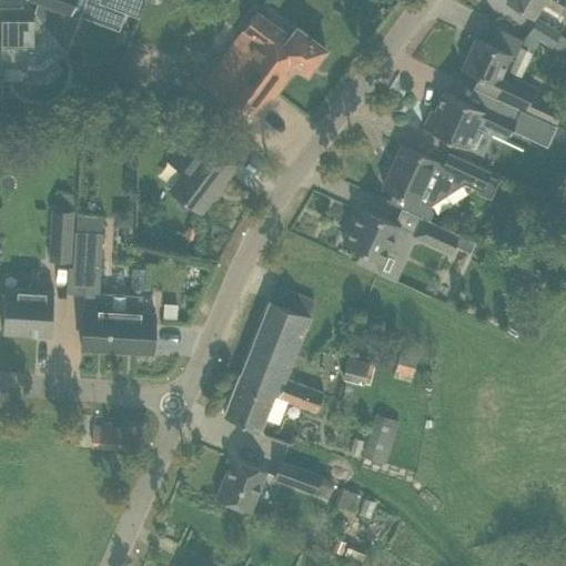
[(67,53),(87,0),(34,0),(40,1),(36,12),(67,53)]
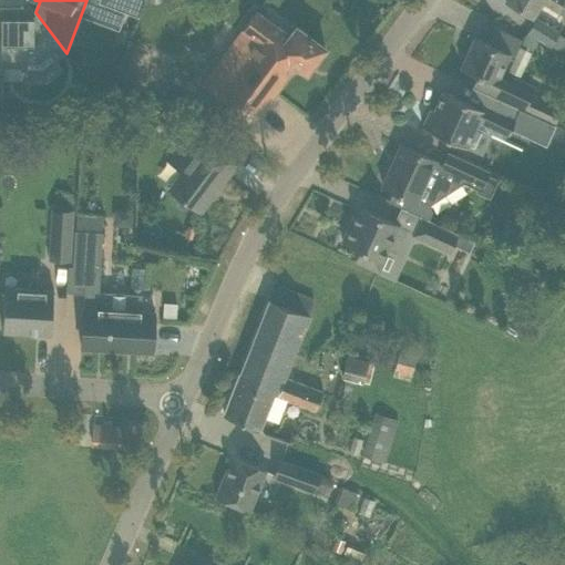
[(100,0),(100,3),(140,18),(145,0),(100,0)]
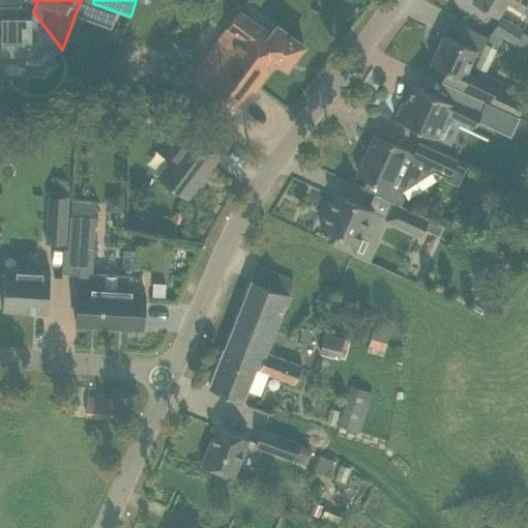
[(527,0),(474,0),(492,11),(499,17),(507,4),(522,12),(527,3),(527,0)]
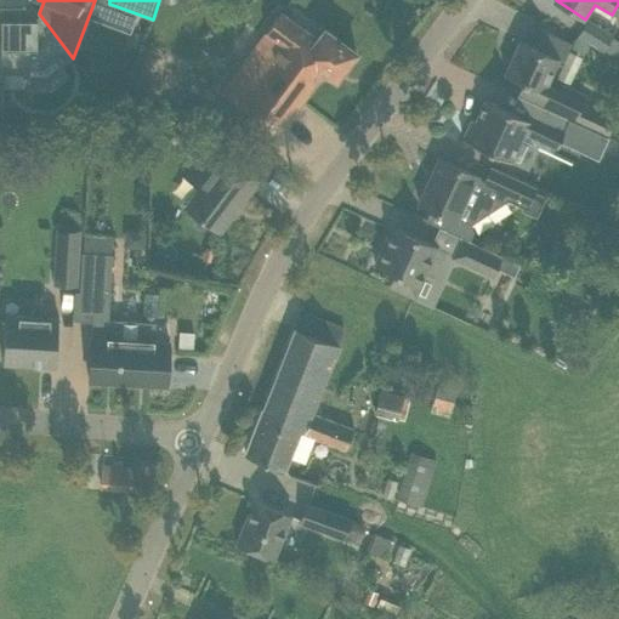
[(27,10),(0,10),(0,45),(3,46),(3,77),(29,77),(29,71),(45,71),(56,61),(60,66),(72,57),(41,18),(37,21),(27,21),(27,10)]
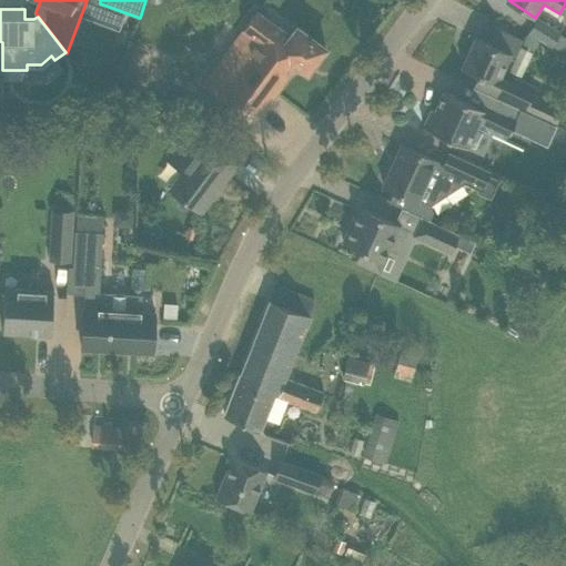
[(203,86),(236,110),(254,123),(297,66),(309,73),(326,49),(296,27),(290,34),(258,11),(203,86)]
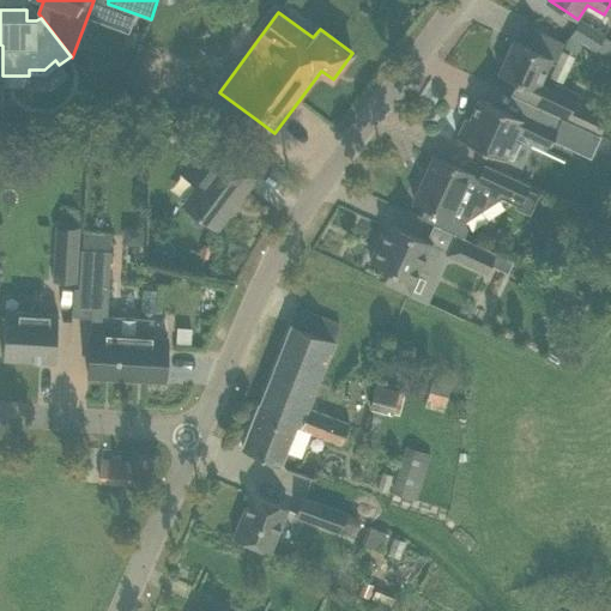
[(610,41),(605,37),(608,35),(582,20),(570,38),(596,53),(597,50),(610,59),(610,41)]
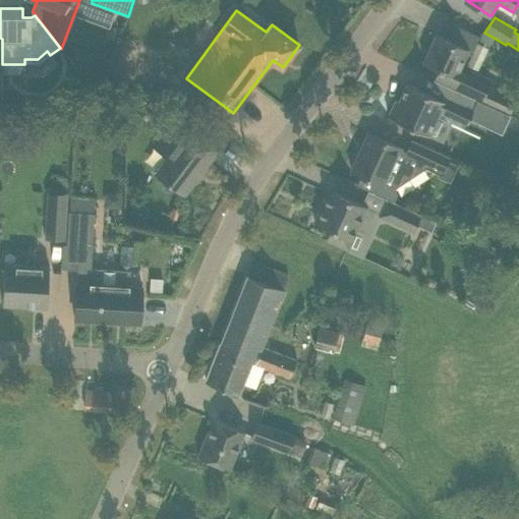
[(438,36),(424,63),(440,70),(436,80),(459,92),(479,101),(482,103),(511,116),(518,101),(491,87),(469,76),(460,72),(470,51),(451,42),(438,36)]
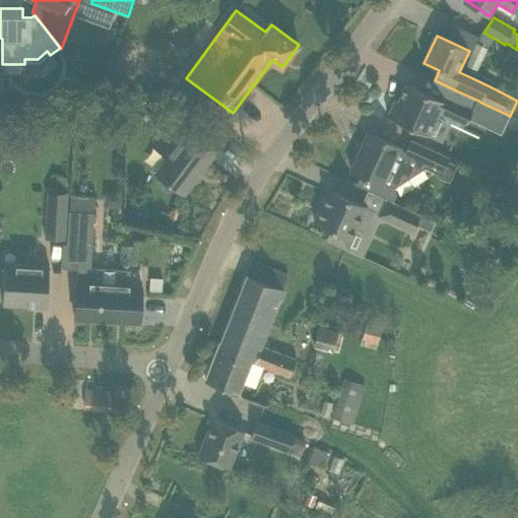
[(396,101),(388,118),(430,136),(441,114),(466,126),(470,118),(503,133),(511,116),(510,116),(481,103),(478,101),(458,91),(453,103),(430,92),(429,94),(407,84),(399,102),(396,101)]
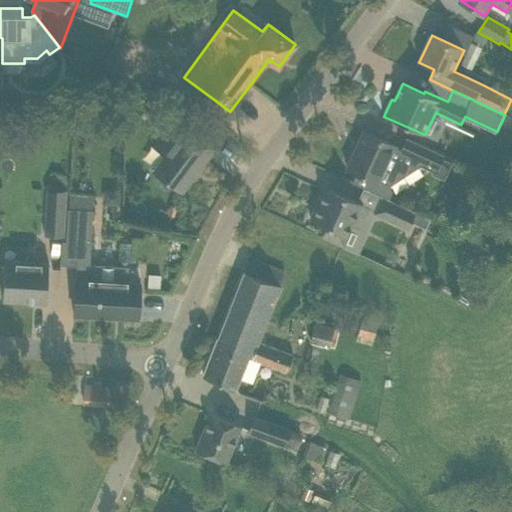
[(142,92),(124,93),(125,107),(142,106),(142,92)]
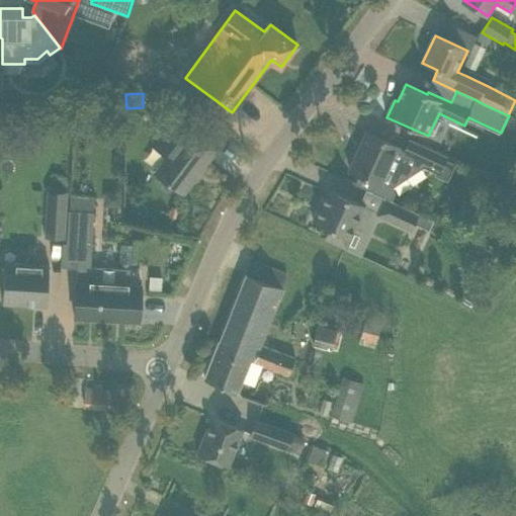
[(185,195),(221,149),(211,142),(206,139),(185,122),(170,144),(178,150),(160,174),(159,175),(169,183),(185,195)]
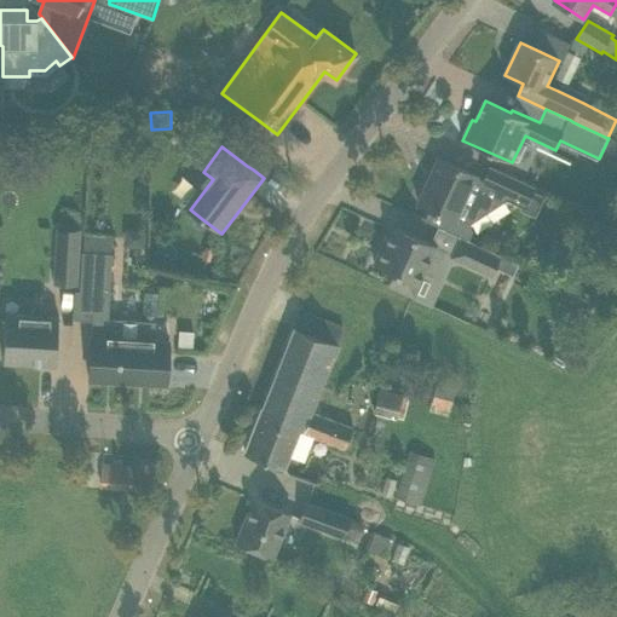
[(460,237),(470,241),(473,232),(471,225),(496,208),(496,200),(473,190),(478,177),(439,160),(419,203),(432,209),(426,221),(460,237)]
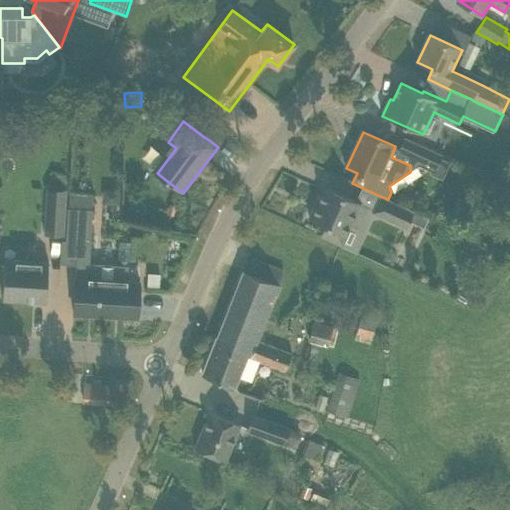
[(397,154),(436,172),(443,155),(405,138),(397,154)]
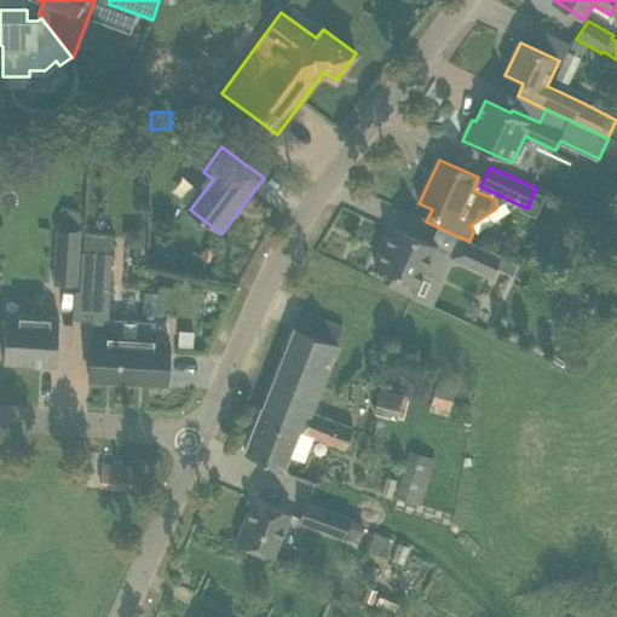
[(390,286),(411,295),(416,298),(439,248),(392,226),(375,264),(396,274),(390,286)]
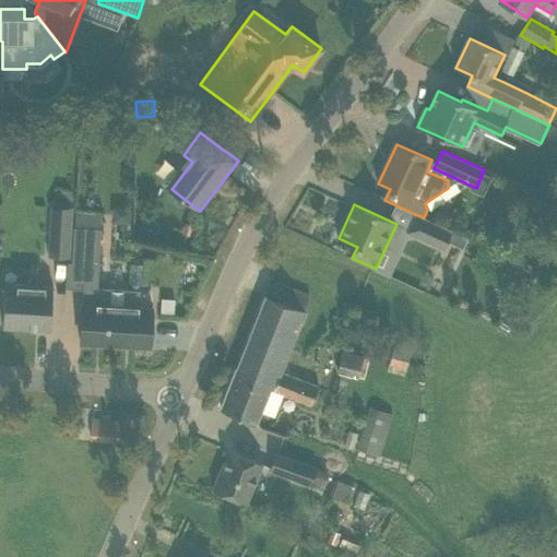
[(424,217),(415,214),(406,233),(445,250),(449,240),(464,248),(469,238),(424,217)]
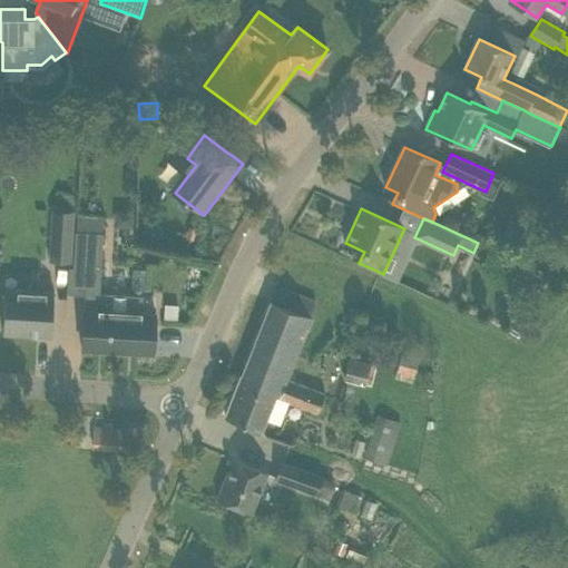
[(52,228),(51,263),(71,264),(74,229),(52,228)]
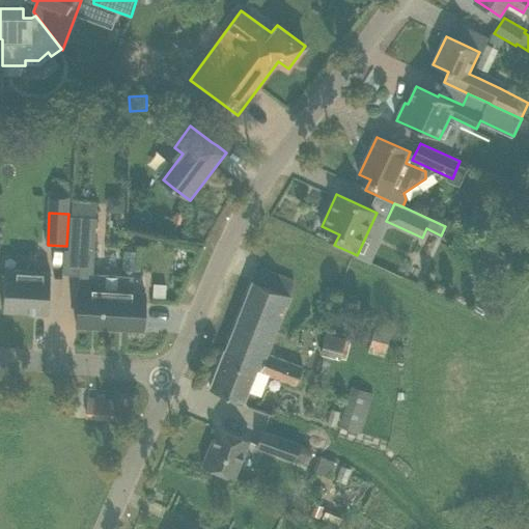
[(94,252),(96,219),(72,218),(70,251),(94,252)]
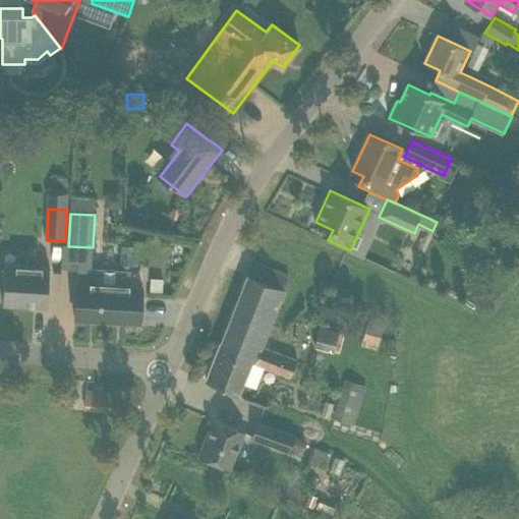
[(207,382),(226,390),(240,395),(245,385),(256,389),(265,369),(290,380),(297,361),(265,348),(287,291),(284,290),(290,275),(257,264),(252,278),(248,276),(207,382)]
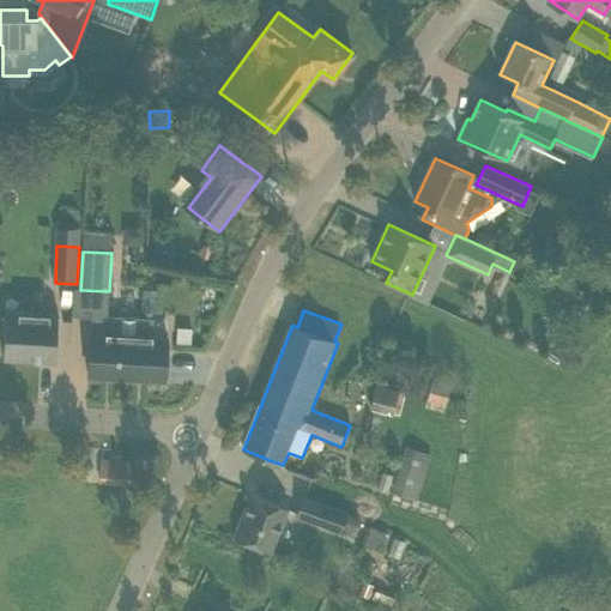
[(7,313),(5,361),(56,364),(60,315),(7,313)]
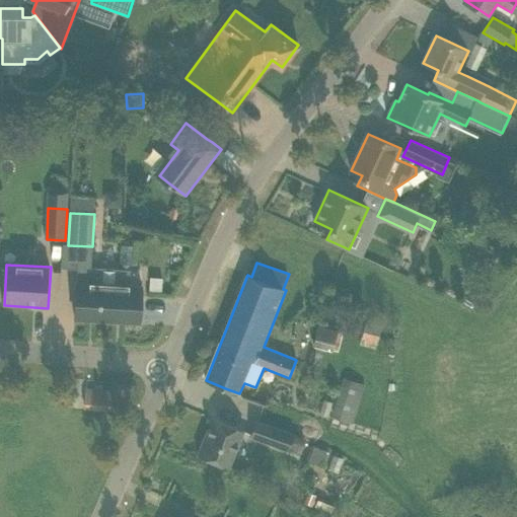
[(115,321),(118,271),(92,269),(91,284),(78,283),(76,319),(115,321)]
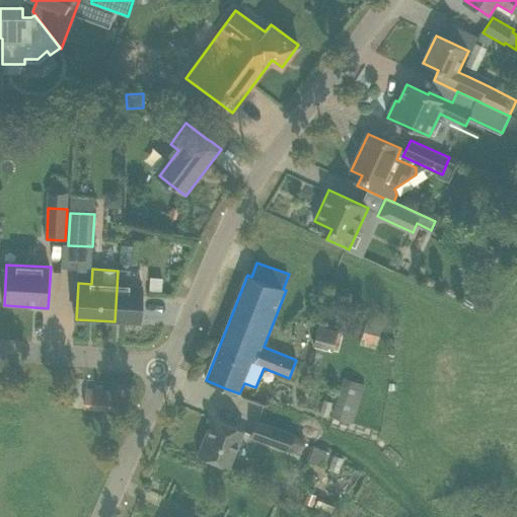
[(141,323),(143,287),(130,286),(130,272),(118,271),(115,321),(141,323)]
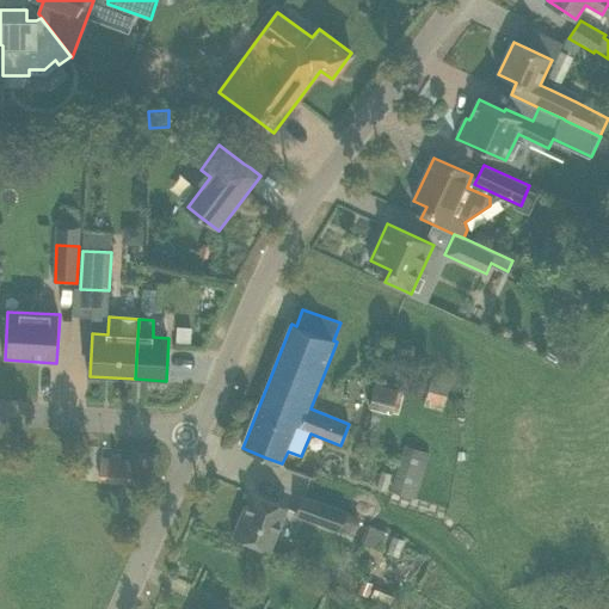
[(426,400),(446,406),(451,382),(432,376),(426,400)]
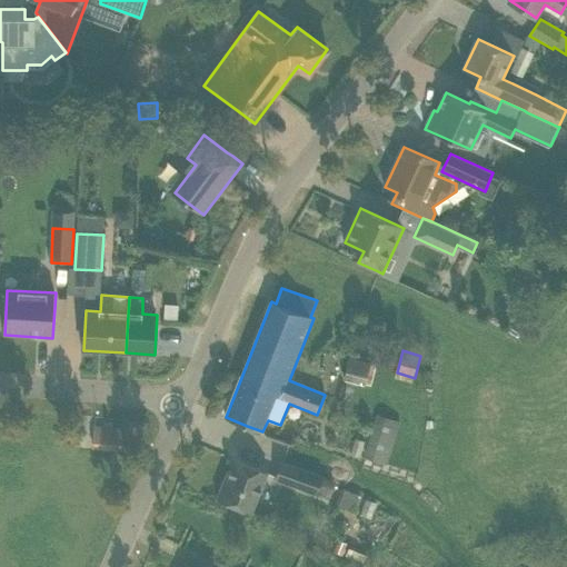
[(350,359),(344,383),(366,388),(371,365),(350,359)]
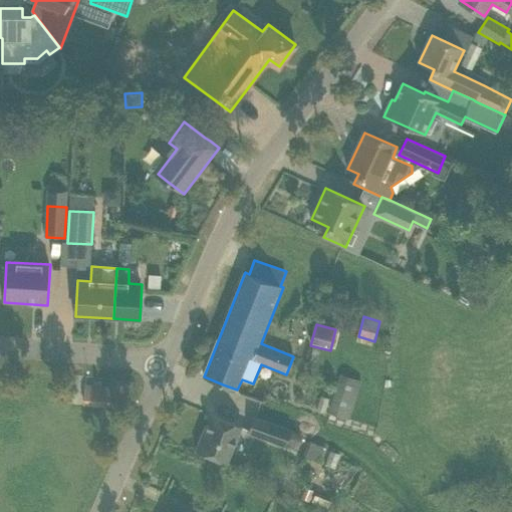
[(329,414),(350,421),(362,381),(341,375),(329,414)]
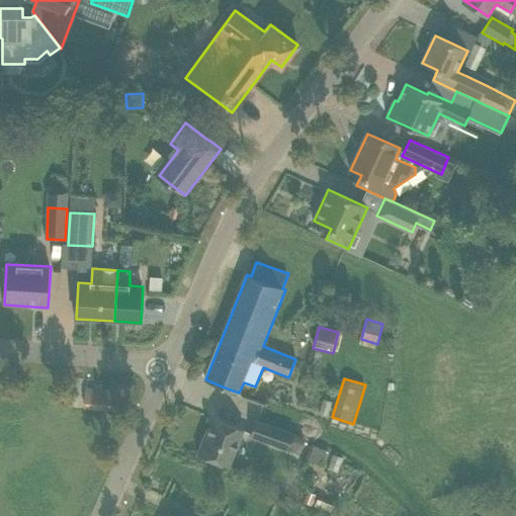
[(85,406),(117,409),(119,392),(87,390),(85,406)]
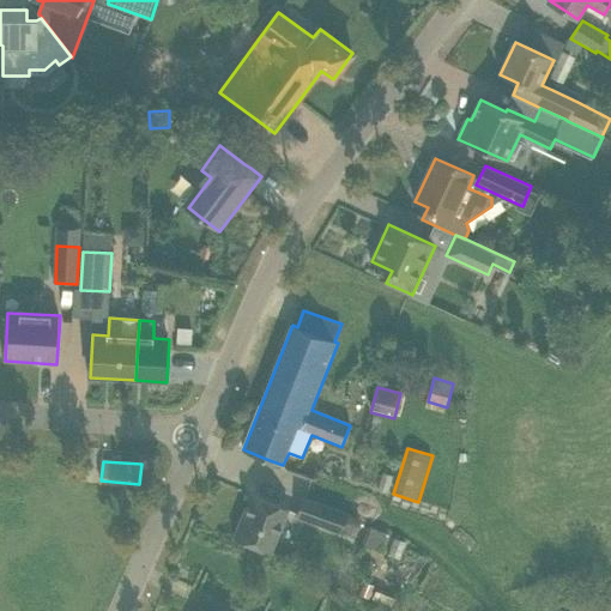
[(235,538),(273,554),(290,510),(252,495),(235,538)]
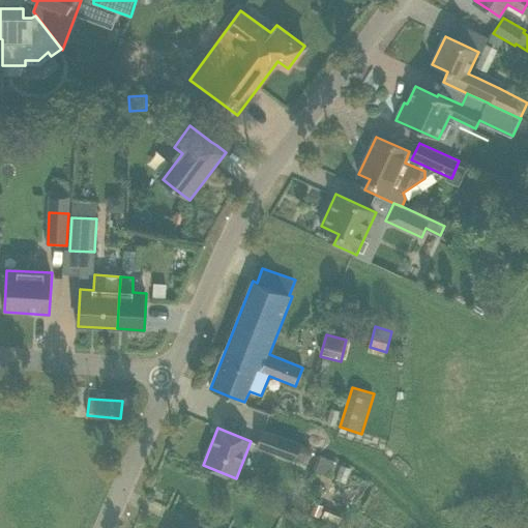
[(256,448),(295,462),(302,444),(263,430),(256,448)]
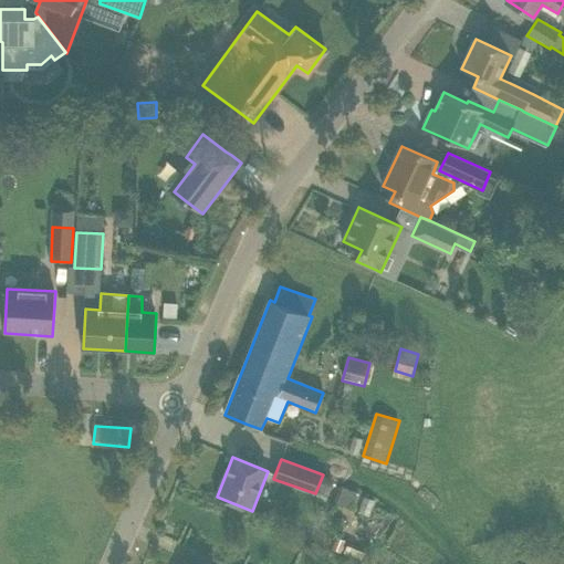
[(334,503),(354,511),(359,494),(341,487),(334,503)]
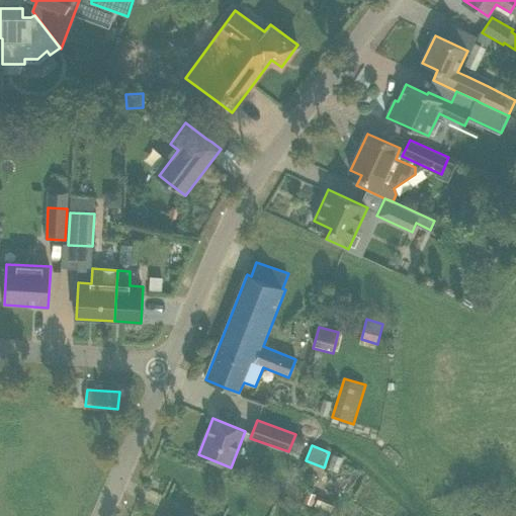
[(210,515),(188,506),(183,515),(210,515)]
